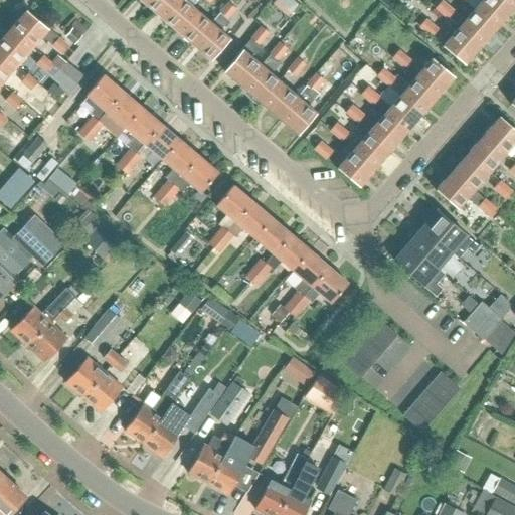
[(139,0),(154,12),(164,0),(139,0)]
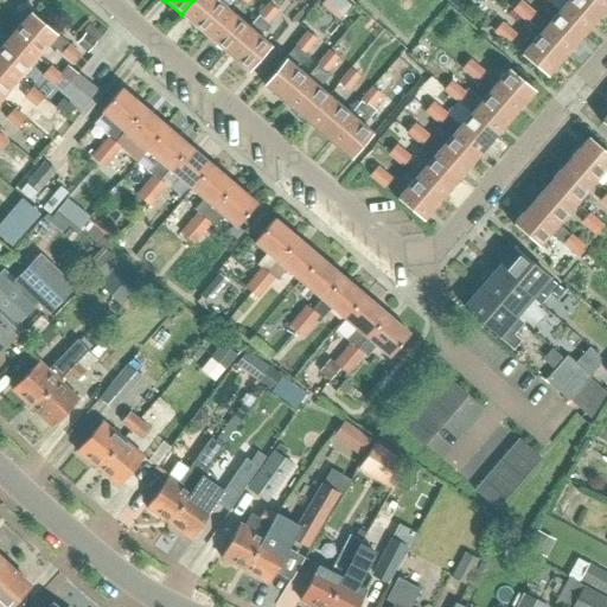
[(193,0),(181,14),(204,33),(224,8),(215,0),(193,0)]
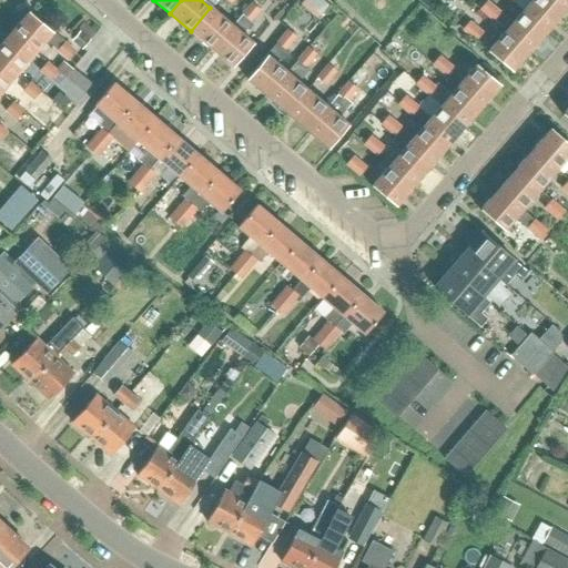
[(487,0),(479,9),(494,20),(500,11),(487,0)]
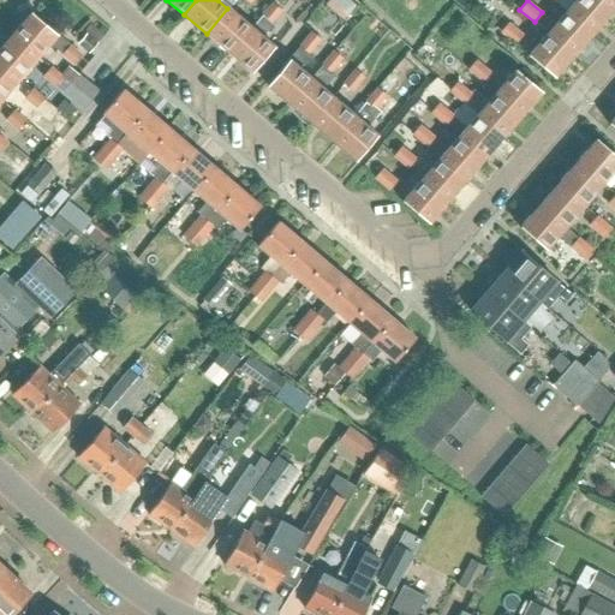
[(597,0),(574,0),(573,3),(565,11),(590,34),(610,11),(597,0)]
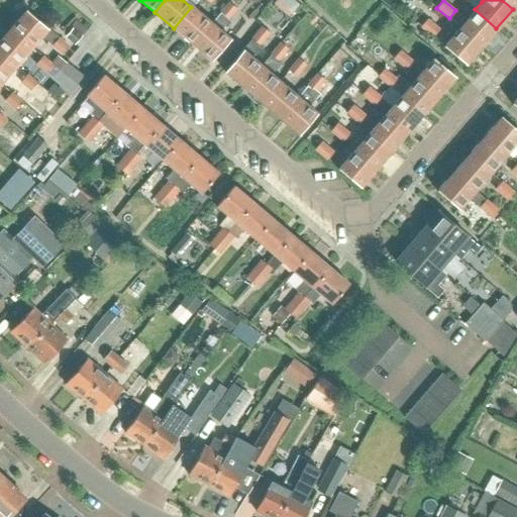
[(516,0),(502,0),(513,9),(516,3),(516,0)]
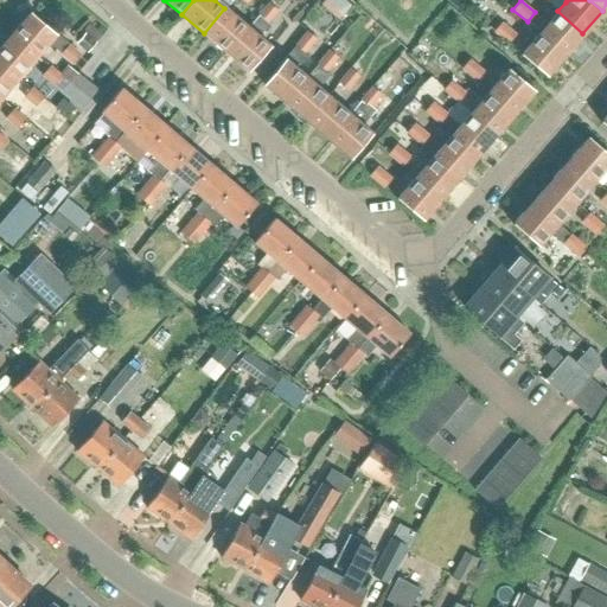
[(251,24),(248,27),(247,26),(225,51),(248,70),(269,45),(259,37),(263,31),(266,32),(272,26),(268,23),(279,11),(268,2),(251,23),(251,24)]
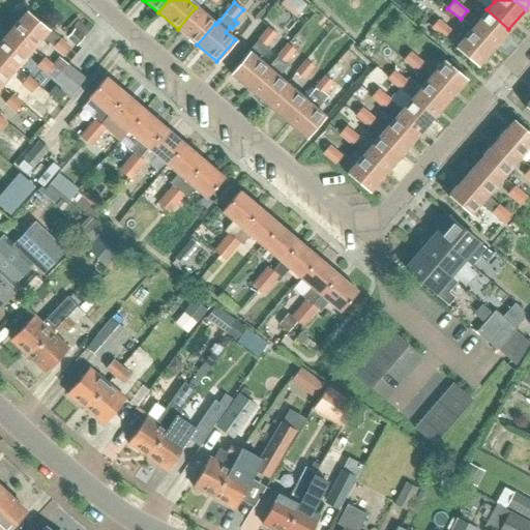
[(215,23),(196,7),(178,29),(197,45),(215,23)]
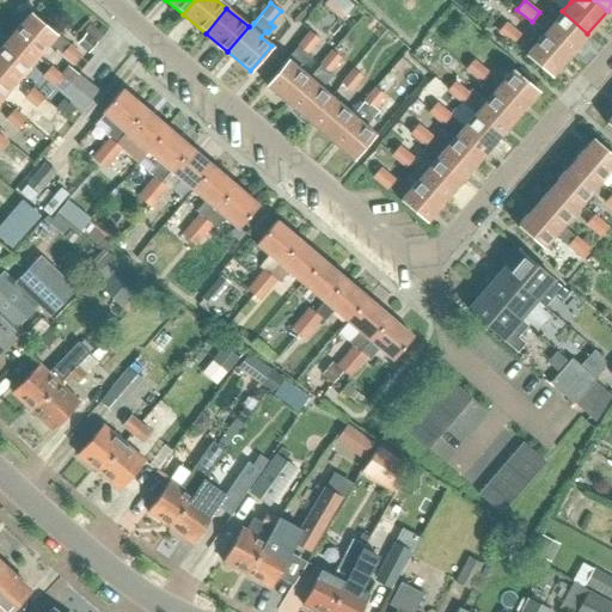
[(83,55),(69,44),(56,32),(56,34),(30,11),(10,34),(36,56),(48,42),(62,54),(61,56),(73,66),(83,55)]
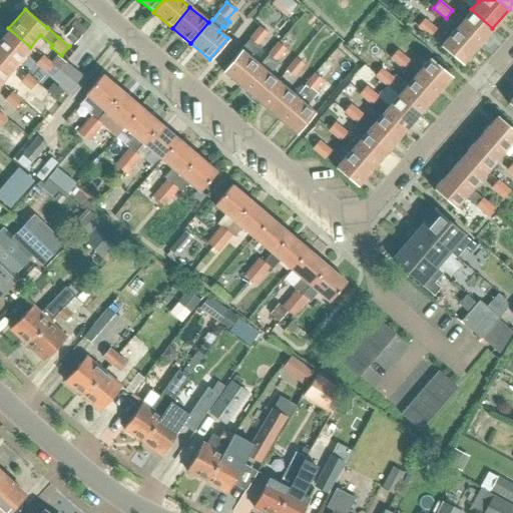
[(454,23),(457,26),(455,28),(476,46),(492,28),(471,9),(463,19),(459,16),(454,23)]
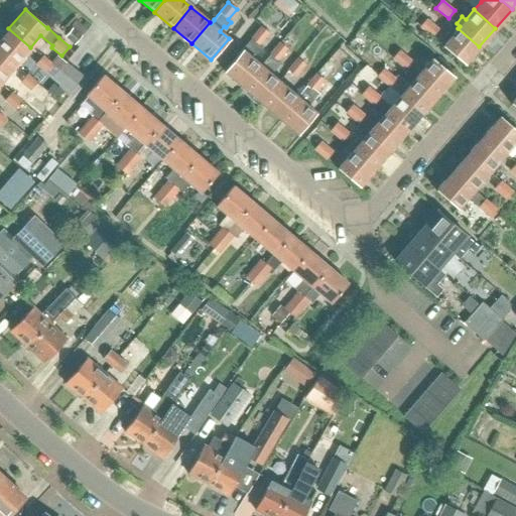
[(283,15),(271,28),(280,36),(291,22),(283,15)]
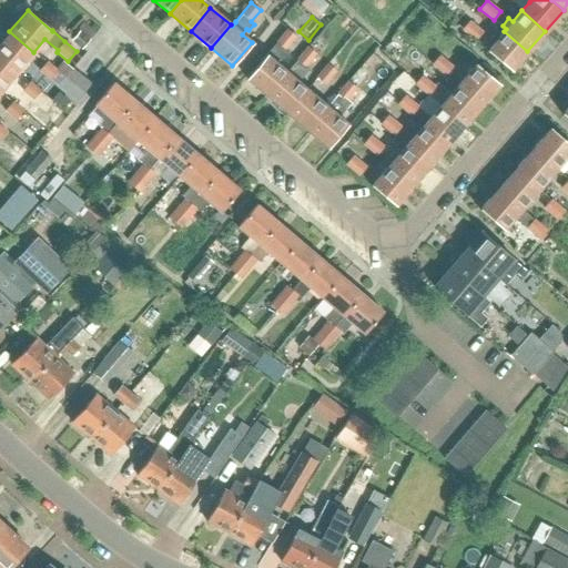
[(475,40),(483,31),(469,21),(462,30),(475,40)]
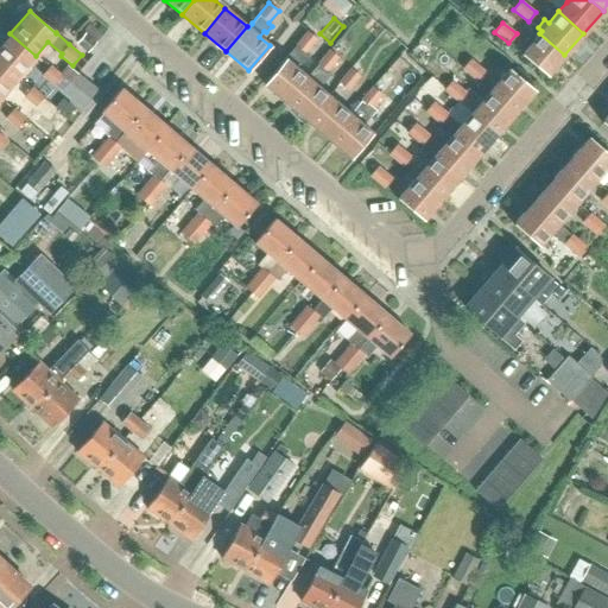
[(407,25),(360,68),(372,81),(420,38),(407,25)]
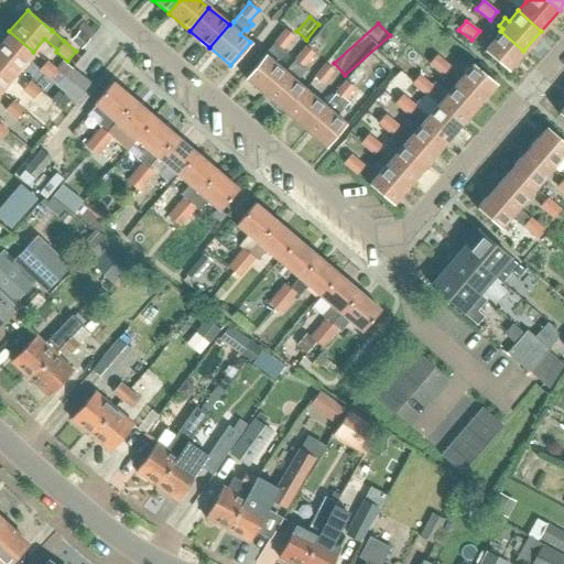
[(268,52),(266,55),(262,53),(242,76),(264,95),(284,71),(277,64),(286,52),(283,50),(295,36),(286,29),(268,52)]
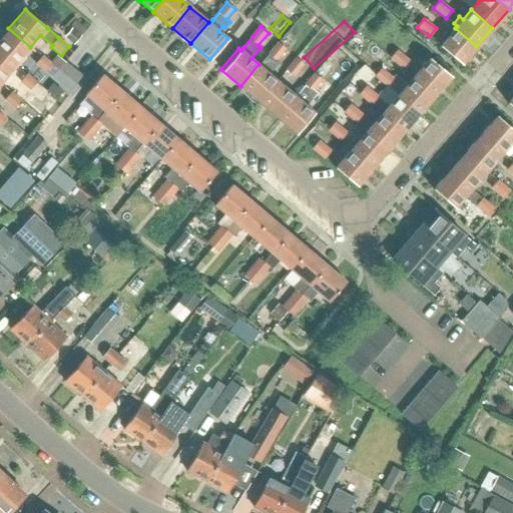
[(0,37),(0,53),(14,65),(30,47),(8,28),(0,37)]
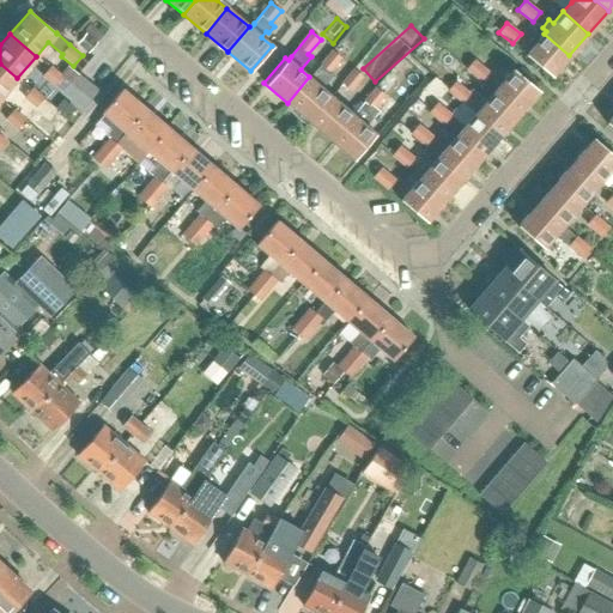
[(86,34),(78,43),(89,53),(97,42),(86,34)]
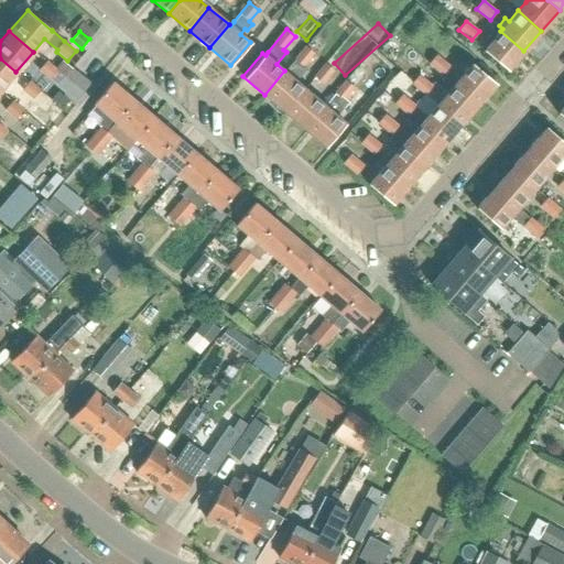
[(500,31),(492,40),(484,51),(507,71),(523,51),(500,31)]
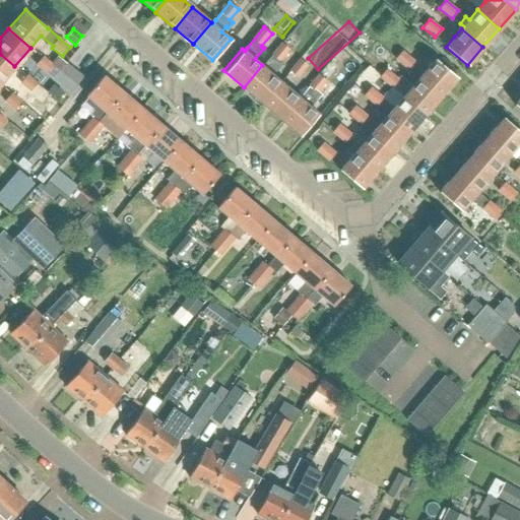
[(308,33),(291,41),(299,53),(314,45),(308,33)]
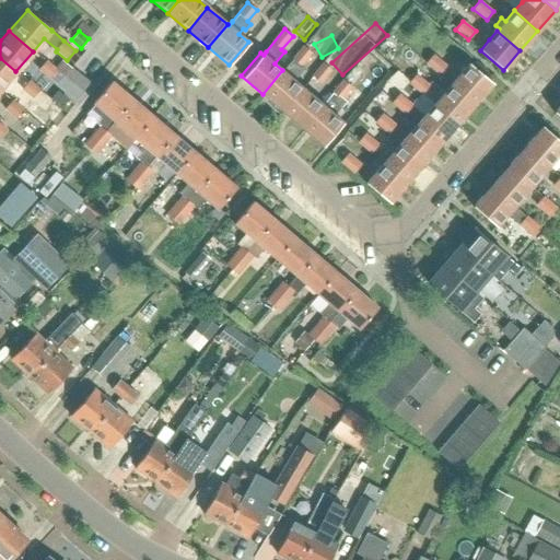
[(291,78),(301,66),(302,67),(313,54),(304,46),(292,58),(293,59),(283,71),(282,70),(263,94),(282,111),(302,88),(291,78)]
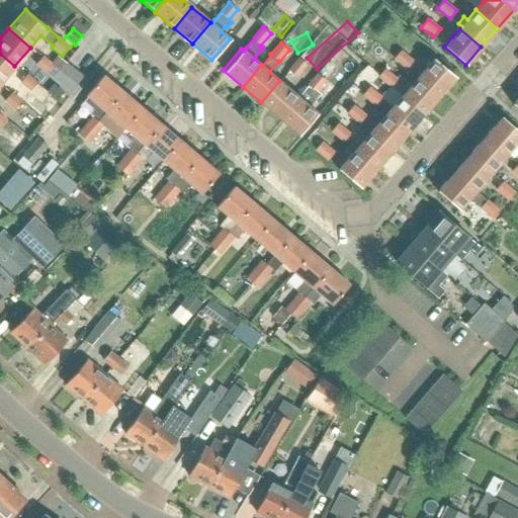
[(421,44),(411,51),(418,62),(429,55),(421,44)]
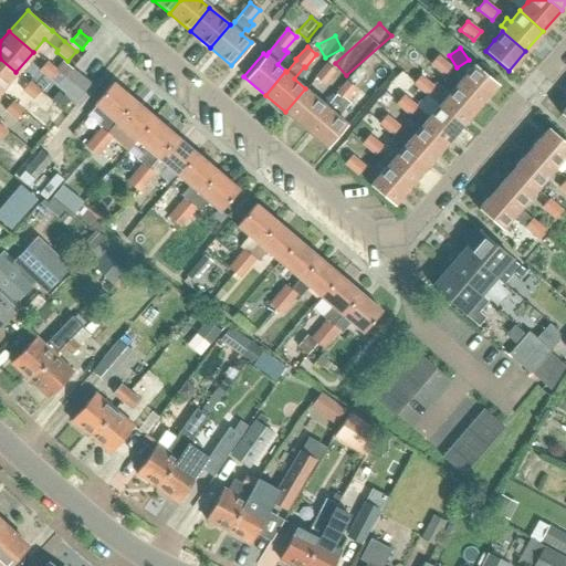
[(438,55),(430,64),(443,75),(451,66),(438,55)]
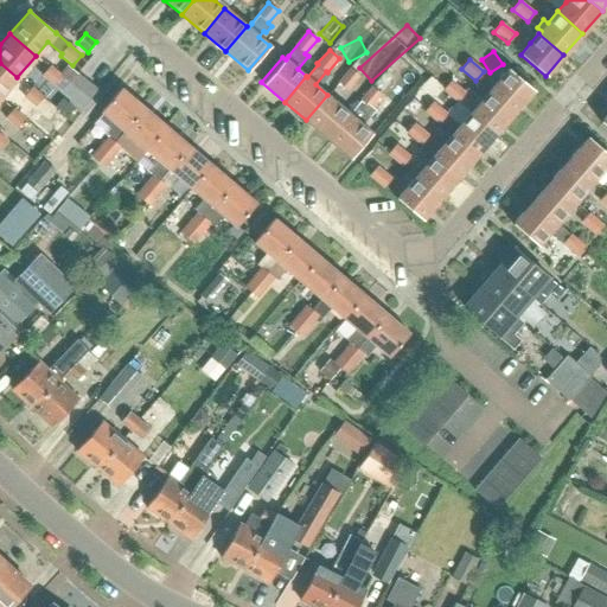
[(0,96),(17,77),(0,63),(0,96)]
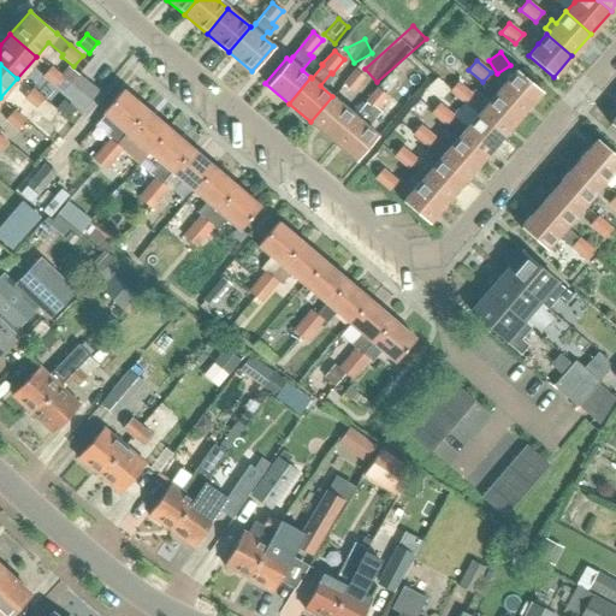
[(55,87),(63,77),(60,75),(51,66),(42,77),(55,87)]
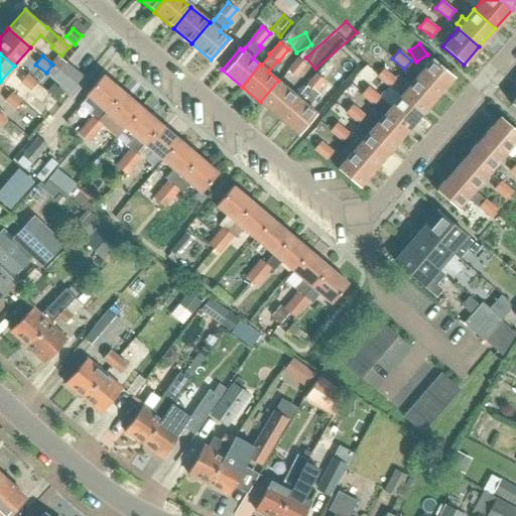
[(56,55),(50,62),(52,65),(59,70),(66,62),(56,55)]
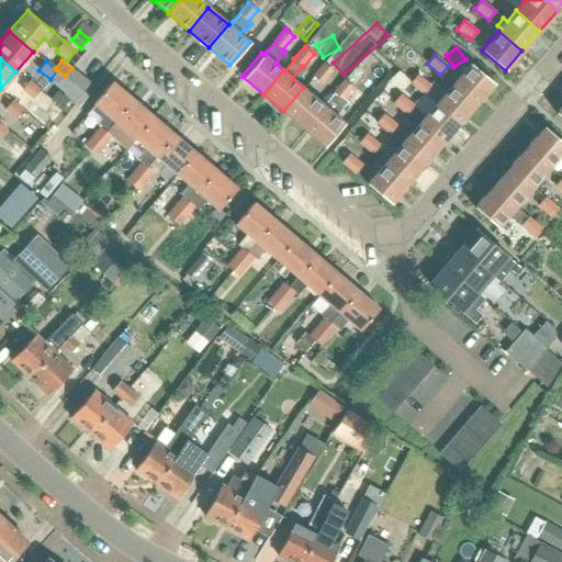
[(313,76),(323,83),(334,70),(325,63),(313,76)]
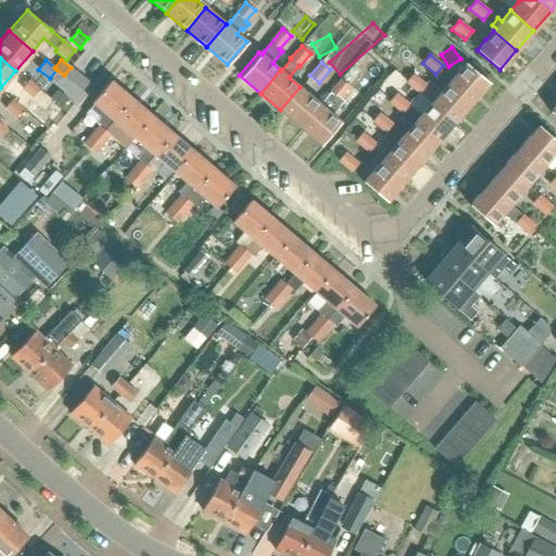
[(466,62),(449,81),(471,102),(489,81),(466,62)]
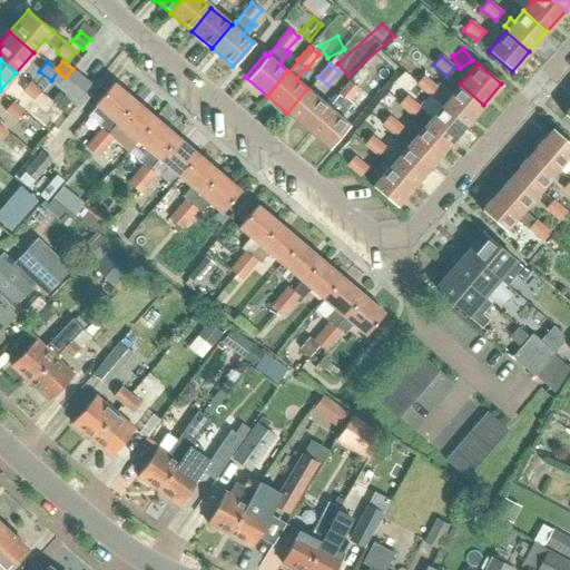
[(74,68),(72,69),(66,77),(58,71),(51,80),(78,102),(92,84),(74,68)]
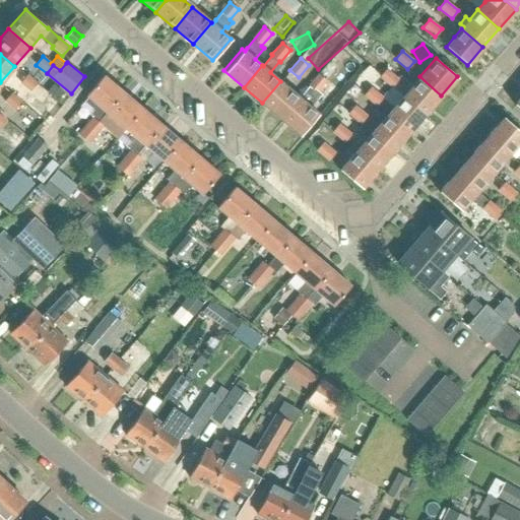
[(392,86),(403,95),(425,114),(441,95),(419,76),(412,85),(401,76),(398,79),(387,69),(380,77),(392,87),(392,86)]
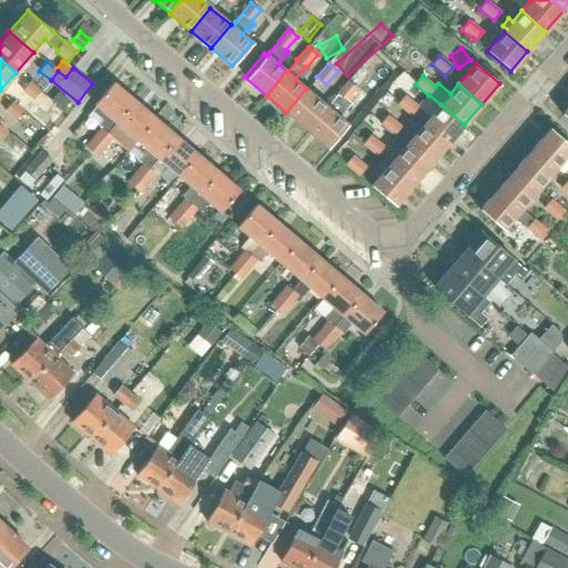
[(337,94),(346,102),(358,88),(348,80),(337,94)]
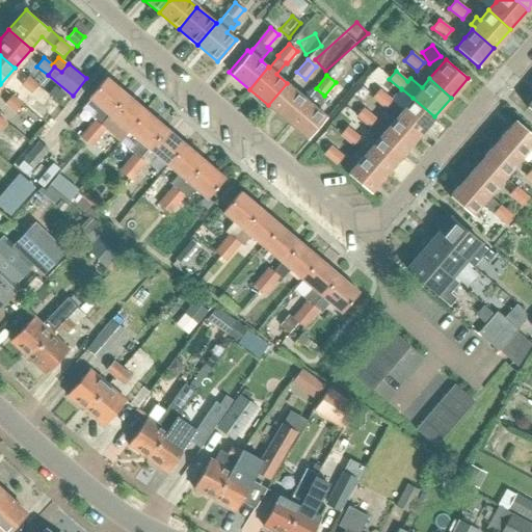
[(28,77),(21,85),(31,94),(37,84),(28,77)]
